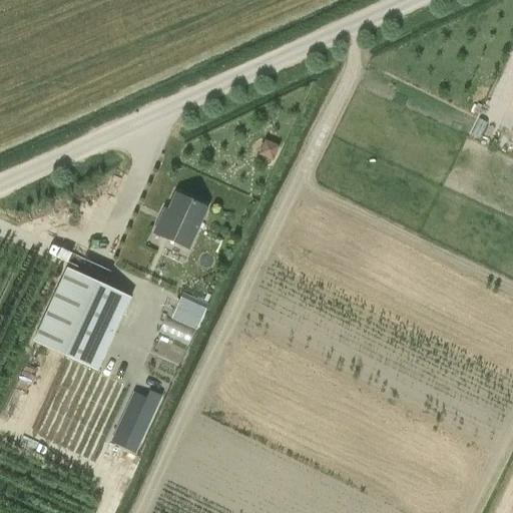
[(266,140),(259,154),(273,161),(279,146),(266,140)]
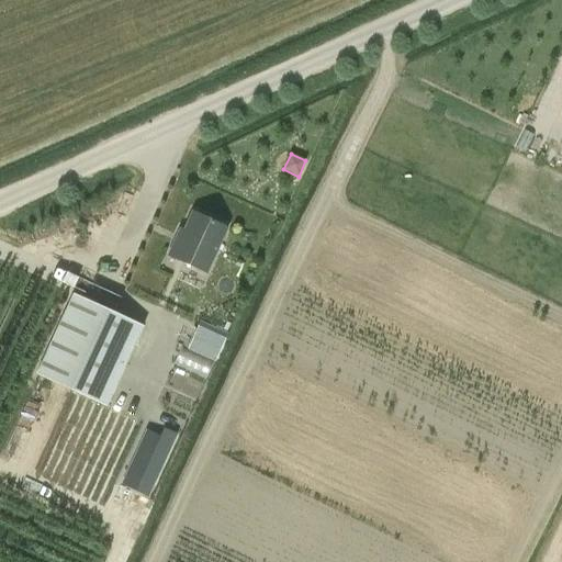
[(205,273),(227,227),(192,211),(182,231),(180,229),(168,256),(205,273)]
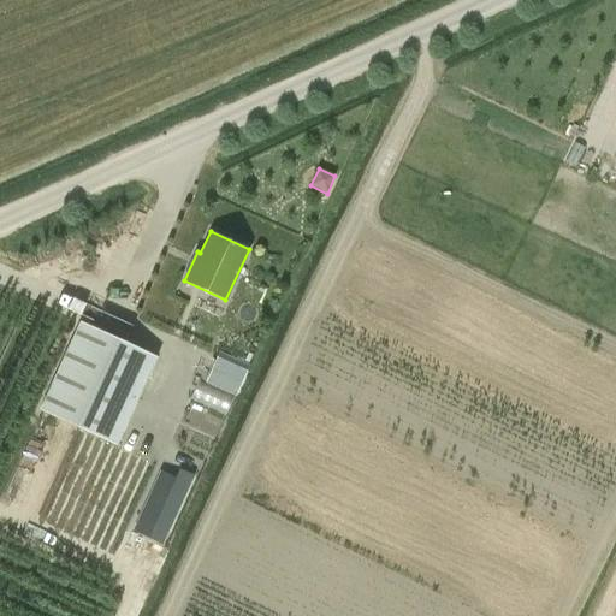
[(40,410),(116,445),(157,357),(81,323),(40,410)]
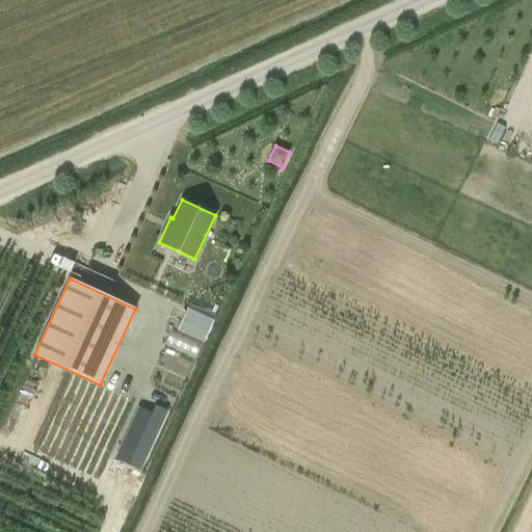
[(188,310),(179,329),(203,341),(212,320),(188,310)]
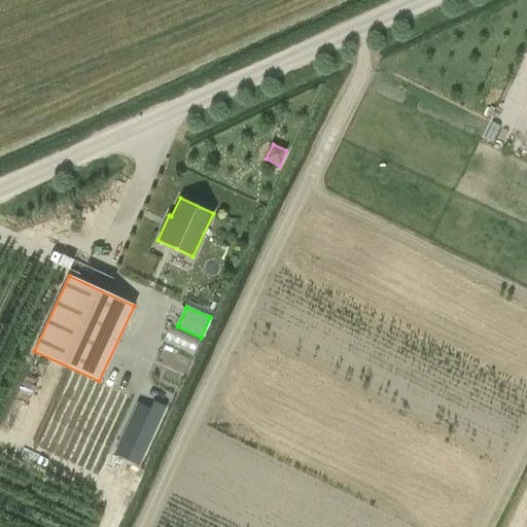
[(137,405),(119,443),(143,454),(164,408),(153,402),(150,411),(137,405)]
